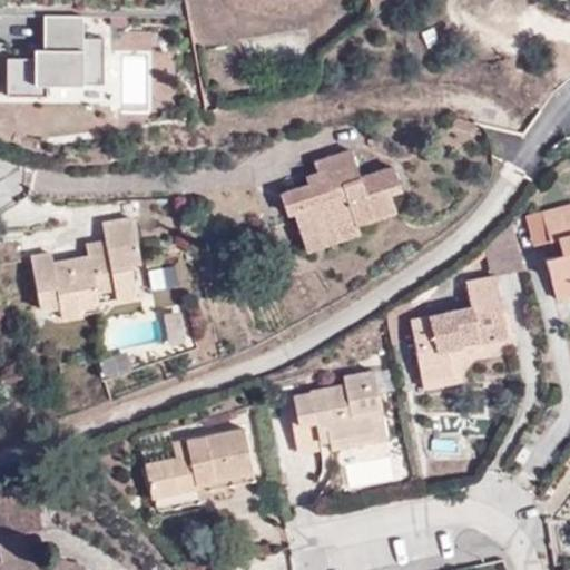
[(33,56),(6,56),(7,94),(46,92),(46,81),(104,82),(101,38),(82,38),(82,15),(43,13),(43,47),(33,47),(33,56)]
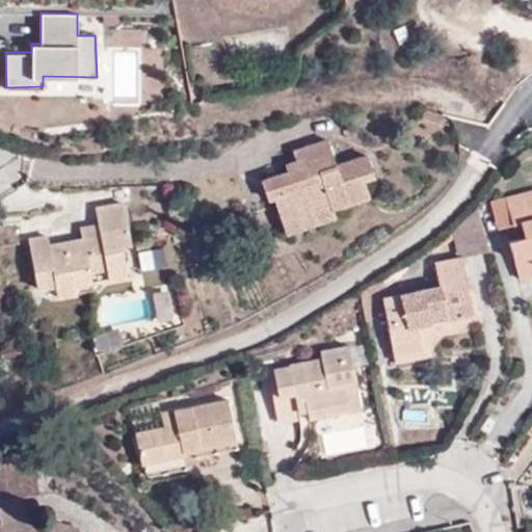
[(274,200),(282,222),(331,206),(334,211),(370,200),(364,181),(374,179),(366,154),(335,163),(326,139),(293,150),(296,160),(298,166),(287,169),(260,179),(268,202),(274,200)]
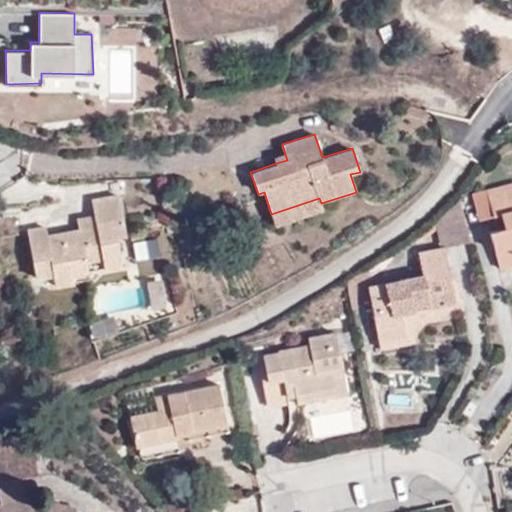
[(274,157),(276,163),(287,160),(285,154),(274,157)]
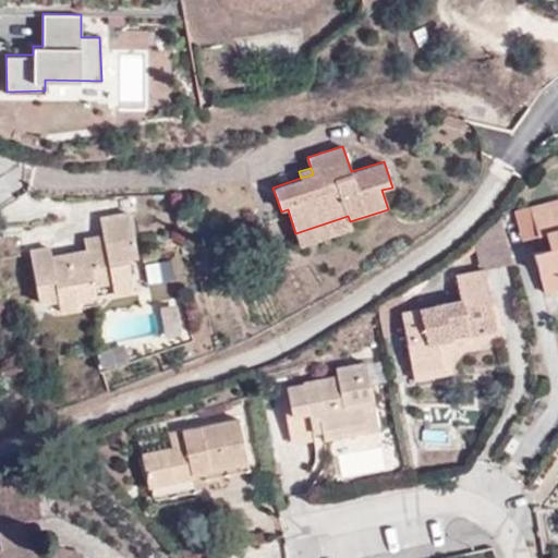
[(557,199),(531,207),(538,235),(546,233),(550,250),(535,253),(545,292),(557,289),(557,278),(557,279),(557,278),(557,199)]
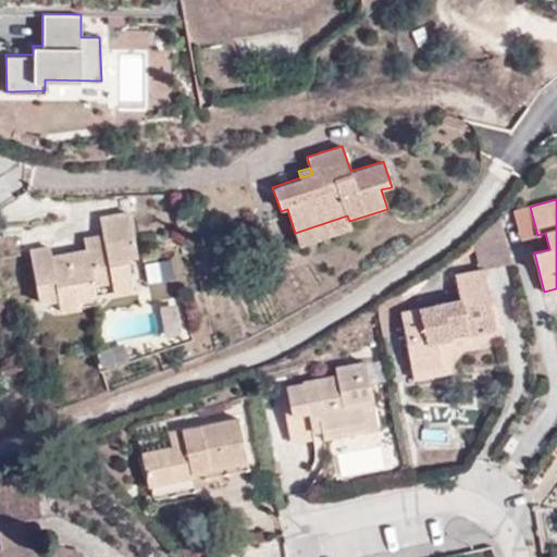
[(514,210),(521,239),(537,235),(530,207),(514,210)]
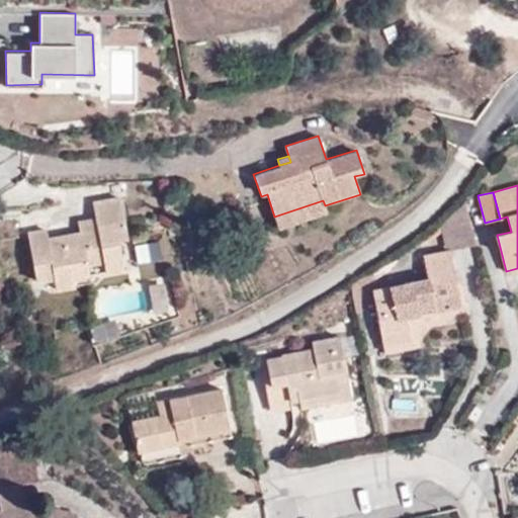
[(89,264),(123,256),(120,241),(128,239),(120,196),(92,202),(95,218),(80,222),(81,231),(83,240),(89,264)]
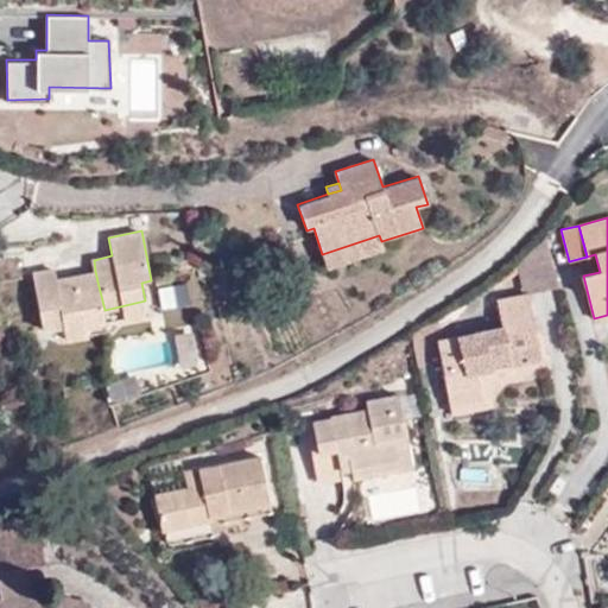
[(517,264),(525,295),(529,295),(558,287),(546,233),(517,264)]
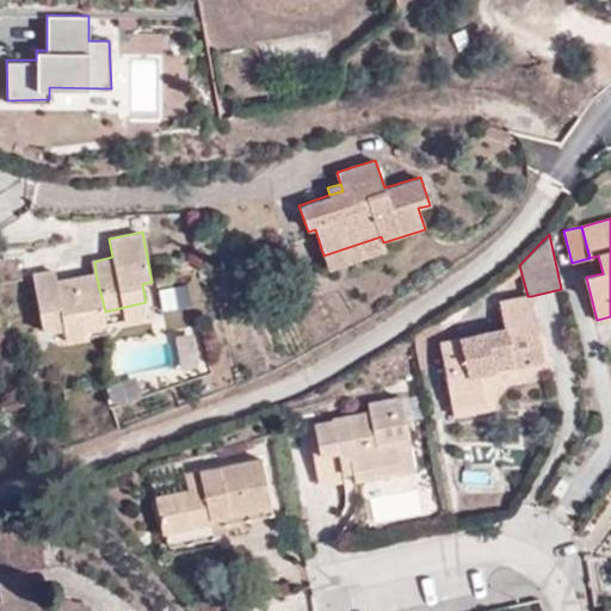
[(381,236),(323,255),(327,269),(384,250),(383,242),(381,236)]
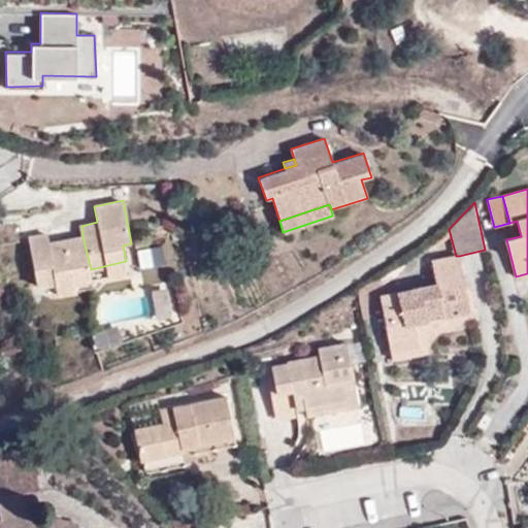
[(58,284),(59,288),(93,279),(91,269),(85,244),(70,249),(68,238),(48,242),(46,232),(28,236),(38,288),(58,284)]
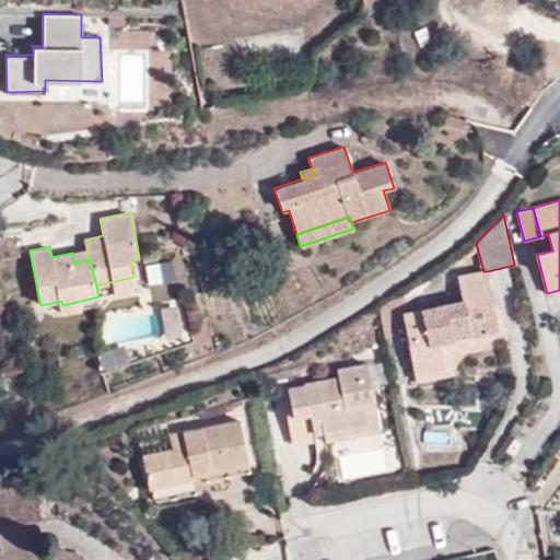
[(88,249),(72,253),(74,264),(90,259),(88,249)]
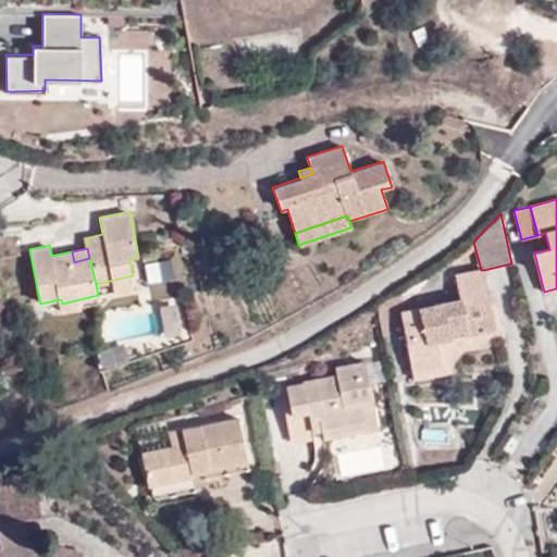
[(148,263),(159,260),(157,250),(145,254),(147,263),(148,263)]
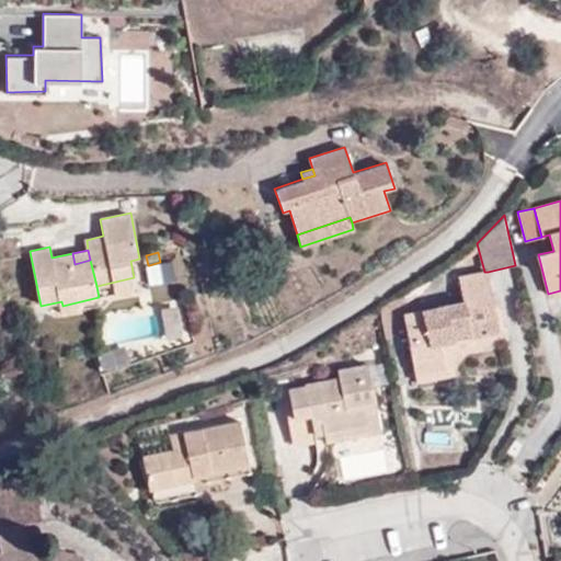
[(173,260),(160,262),(149,265),(152,284),(178,279),(173,260)]
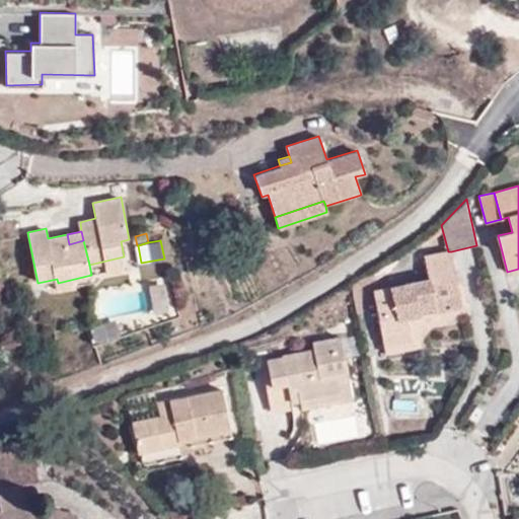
[(372,290),(383,346),(412,341),(408,320),(421,317),(420,313),(435,309),(436,313),(463,308),(451,251),(448,251),(426,255),(430,279),(372,290)]
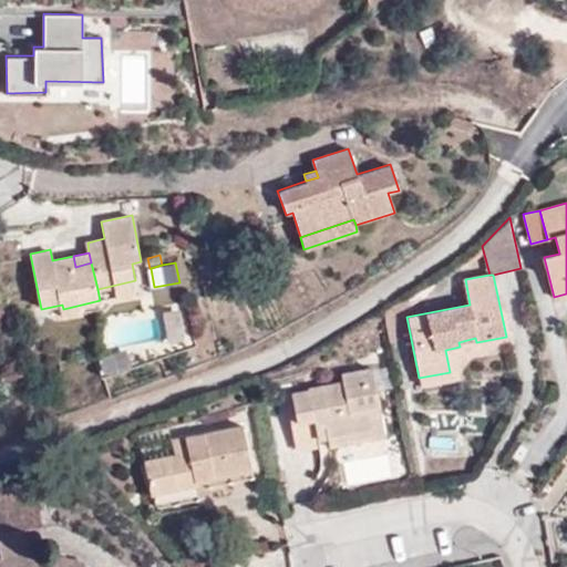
[(98,289),(100,300),(137,292),(135,280),(98,289)]
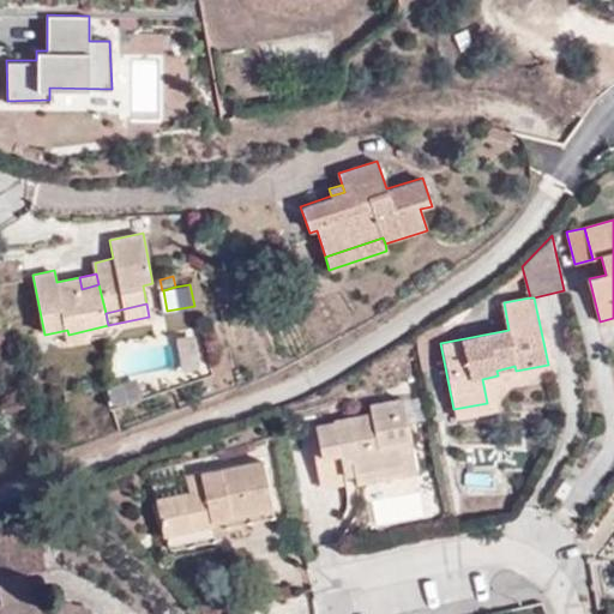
[(181,374),(210,368),(200,324),(172,331),(181,374)]
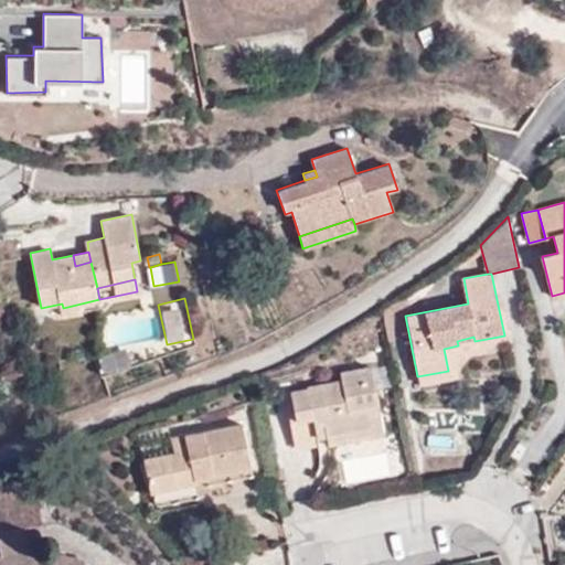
[(99,299),(63,308),(65,316),(100,308),(99,299)]
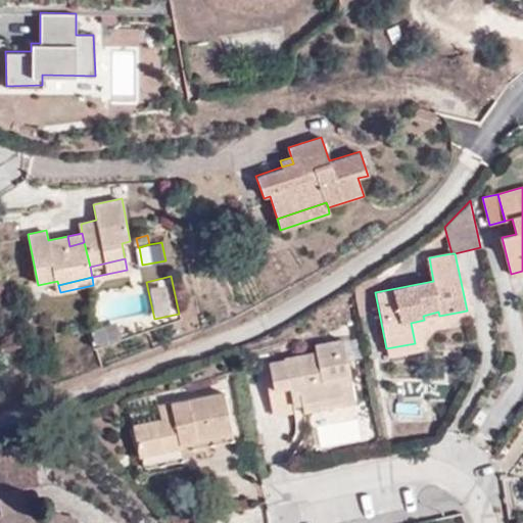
[(340,379),(350,379),(343,340),(315,345),(316,353),(264,363),(273,420),(294,416),(292,408),(290,395),(299,394),(301,406),(342,398),(340,379)]
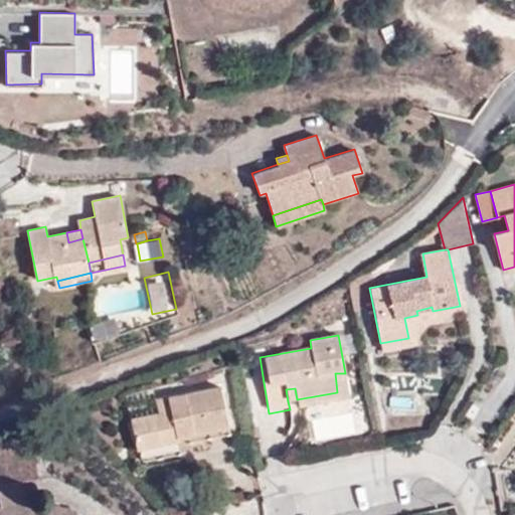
[(351,398),(345,373),(335,373),(337,392),(297,399),(298,408),(351,398)]
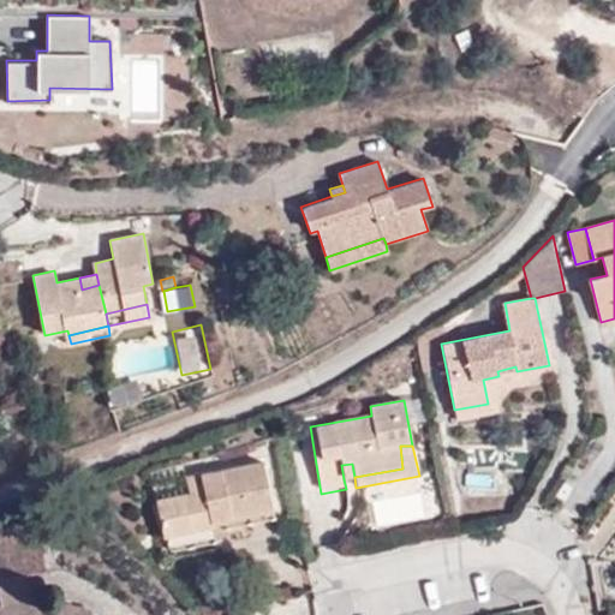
[(168,549),(173,553),(216,545),(216,538),(228,536),(228,530),(274,520),(263,461),(185,475),(187,493),(155,499),(162,538),(167,538),(168,549)]
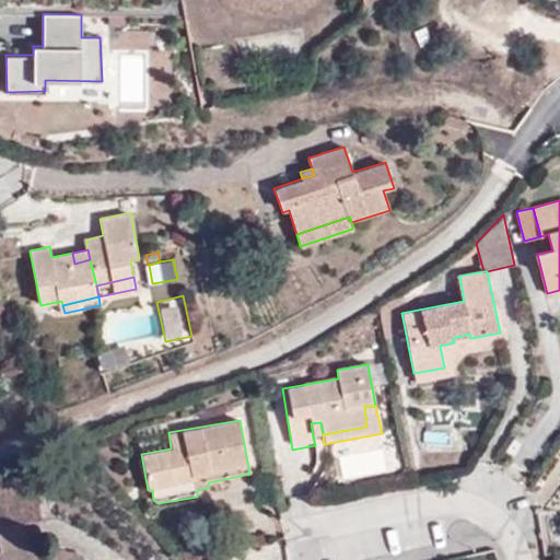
[(313,436),(323,434),(321,422),(311,423),(313,436)]
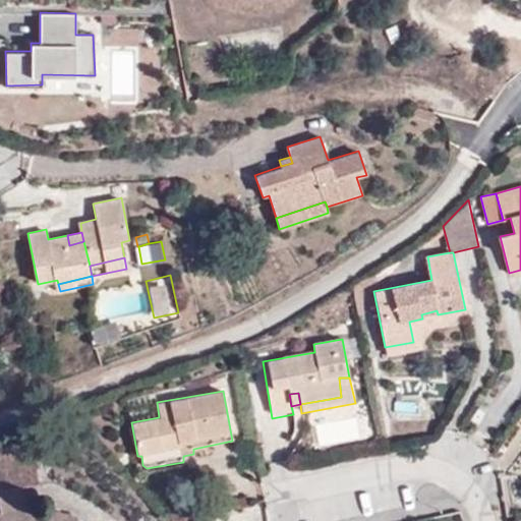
[(26,446),(32,446),(31,441),(0,446),(0,450),(8,448),(26,446)]
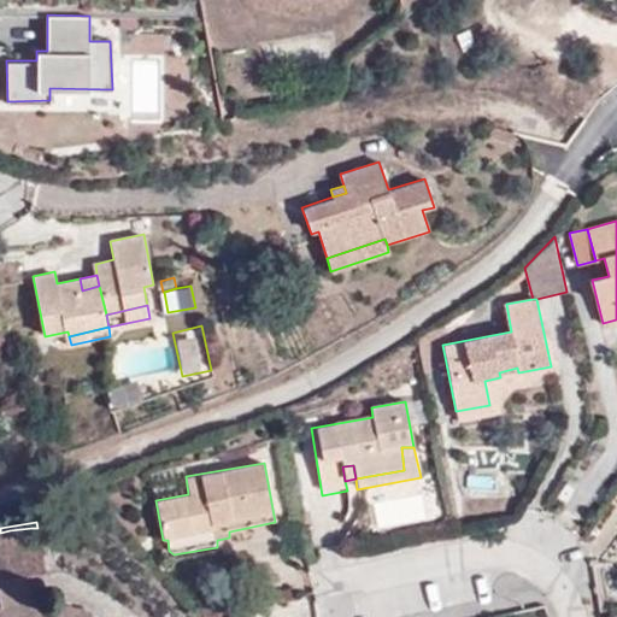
[(0,540),(39,535),(37,528),(31,528),(10,530),(0,533),(0,540)]
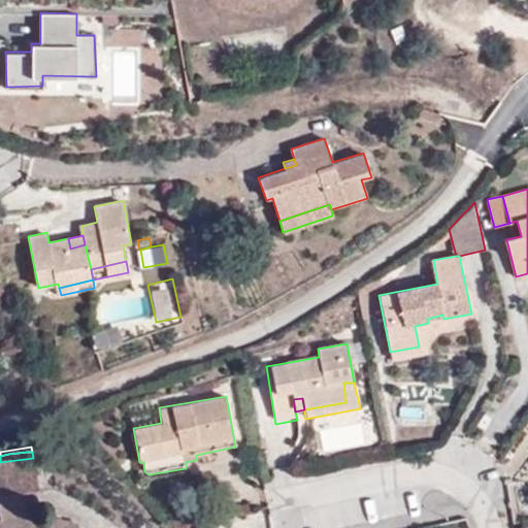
[(33,458),(0,462),(0,495),(31,492),(37,490),(33,458)]
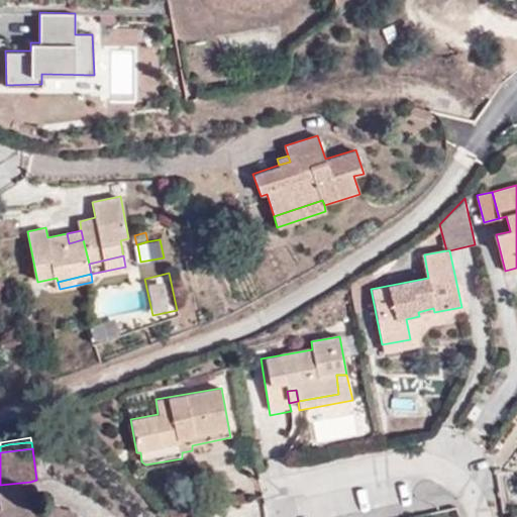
[(30,482),(0,485),(0,504),(1,513),(34,507),(30,482)]
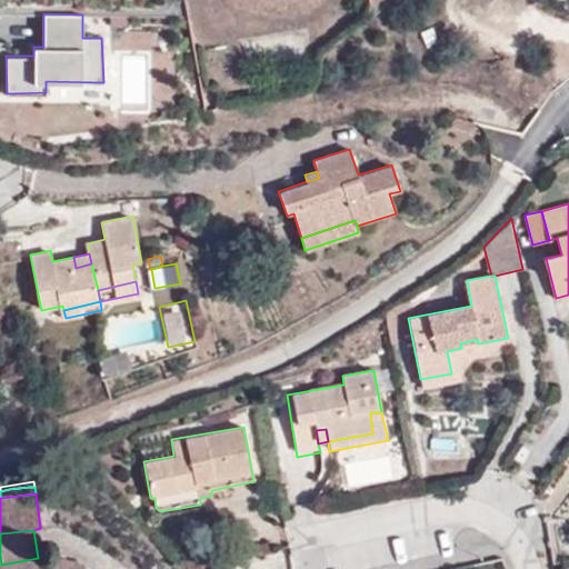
[(85,568),(85,565),(52,556),(38,558),(1,565),(0,563),(0,568),(85,568)]
